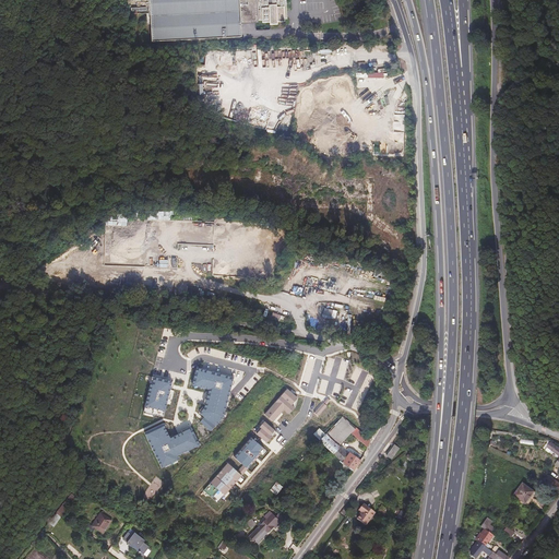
[(146,0),(150,44),(240,38),(240,31),(247,31),(247,34),(258,34),(258,37),(270,37),(270,33),(281,33),(281,30),(284,28),(282,0),(146,0)]
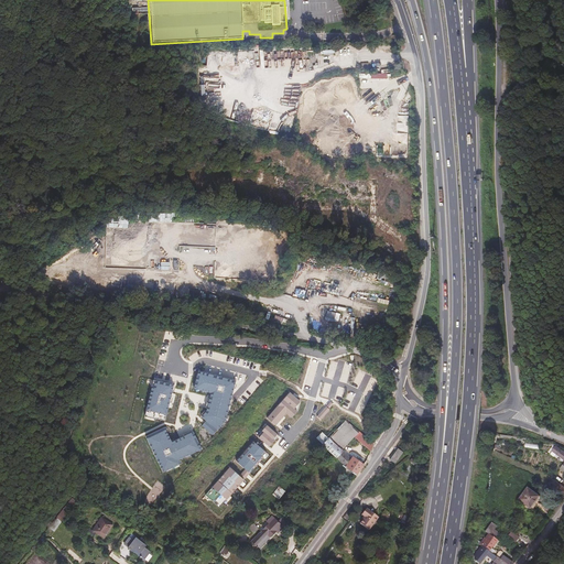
[(366,101),(376,96),(372,91),(364,97),(366,101)]
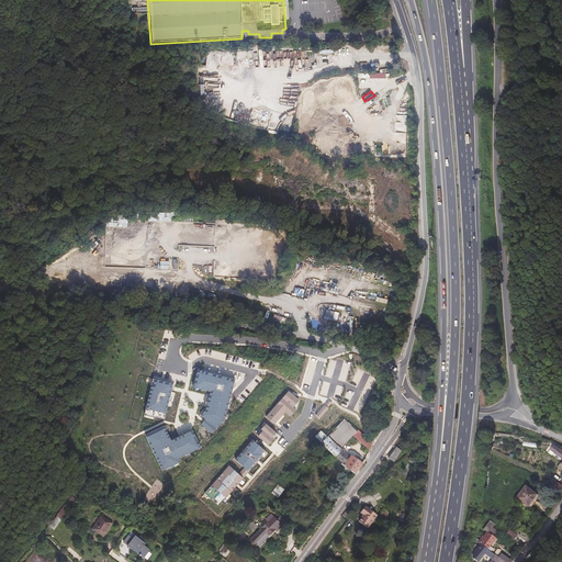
[(159,268),(171,269),(172,259),(169,259),(169,265),(160,265),(159,268)]
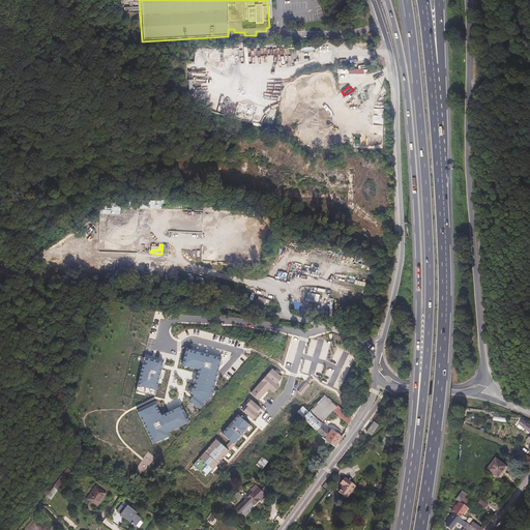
[(193,249),(190,257),(201,259),(203,252),(193,249)]
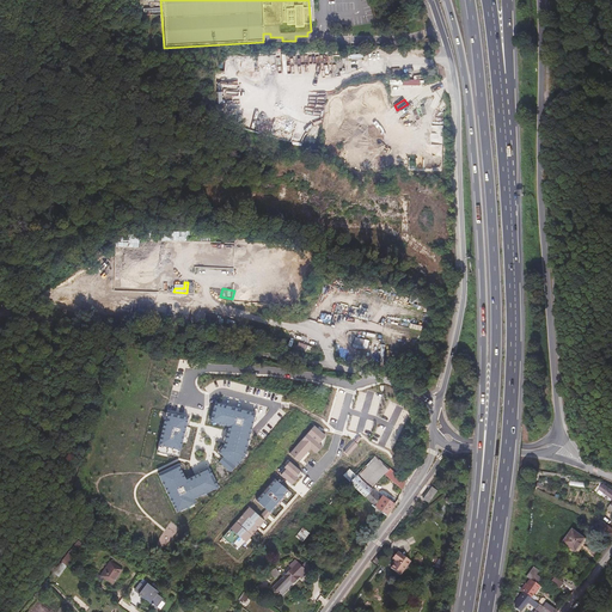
[(324,313),(322,322),(329,324),(331,314),(324,313)]
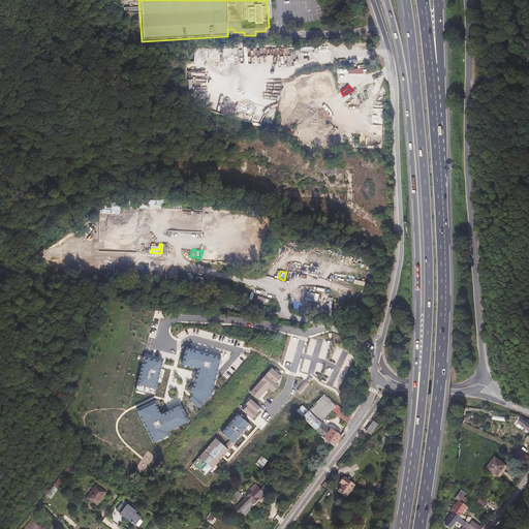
[(317,302),(319,294),(307,291),(305,299),(317,302)]
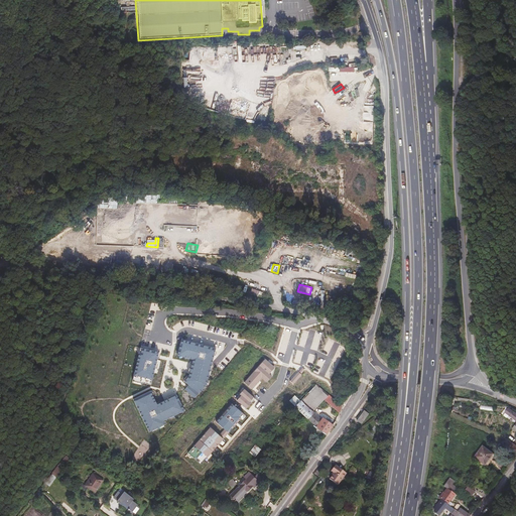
[(217,348),(181,338),(178,348),(176,357),(191,361),(187,375),(183,380),(188,385),(185,389),(196,398),(207,385),(217,348)]
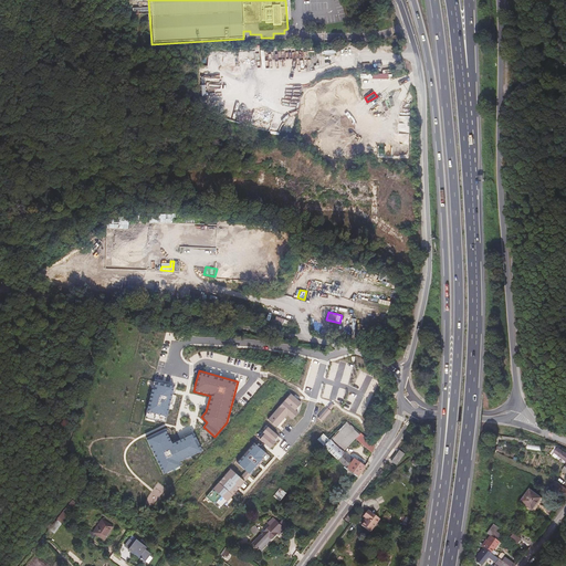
[(170,384),(156,379),(147,411),(145,420),(156,423),(157,420),(166,422),(167,417),(174,394),(176,385),(170,384)]
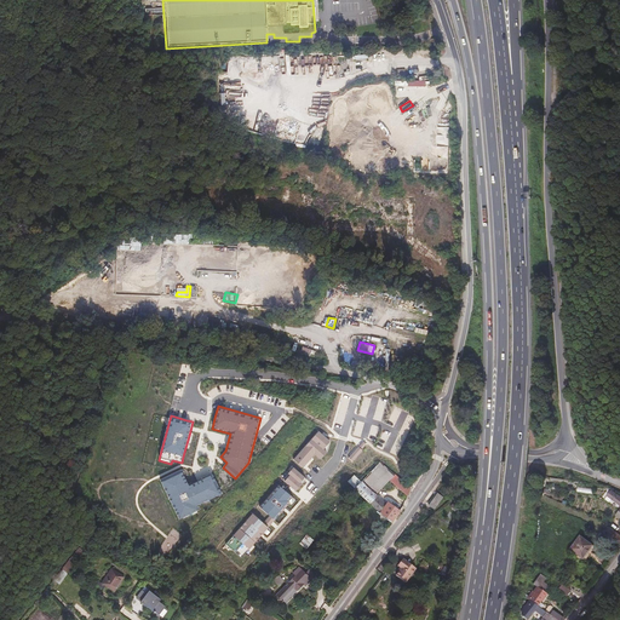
[(274,425),(268,432),(273,437),(279,430),(274,425)]
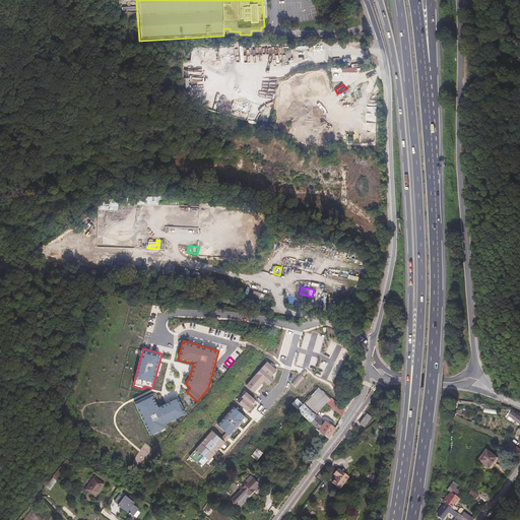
[(223,373),(229,368),(223,363),(218,369),(223,373)]
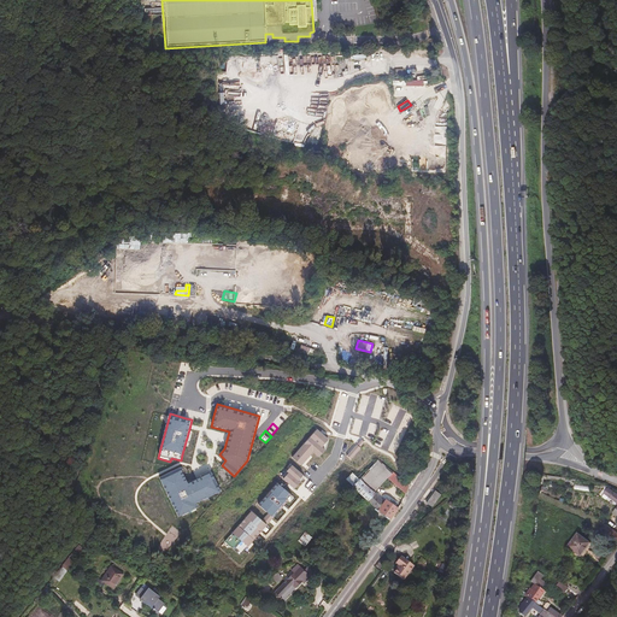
[(329,440),(317,430),(293,458),(300,464),(313,452),(319,457),(327,448),(329,440)]
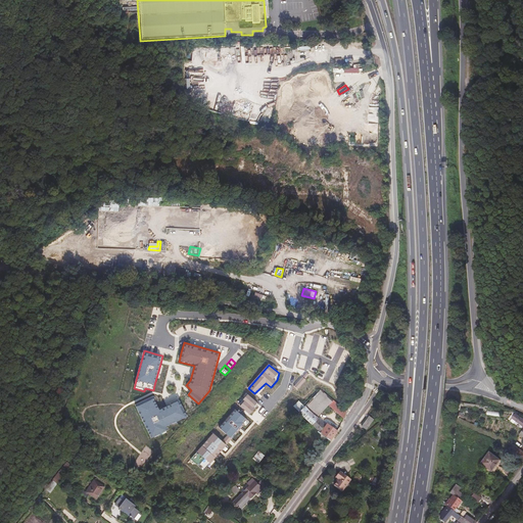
[(303,377),(302,376),(293,385),(297,389),(306,380),(305,379),(303,377)]
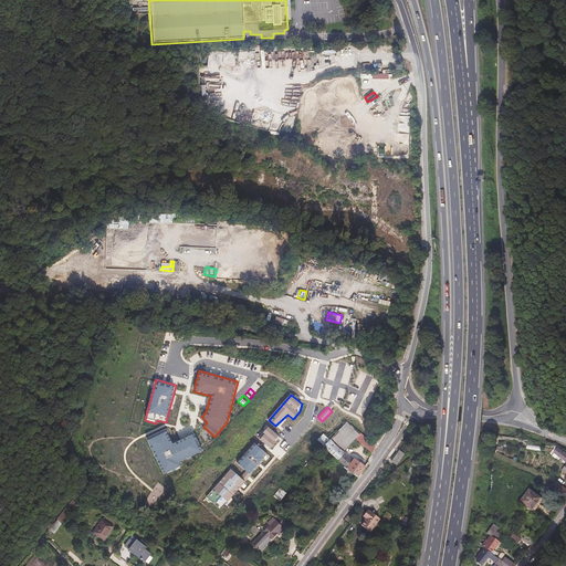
[(357,438),(362,432),(349,420),(331,439),(344,451),(357,438)]
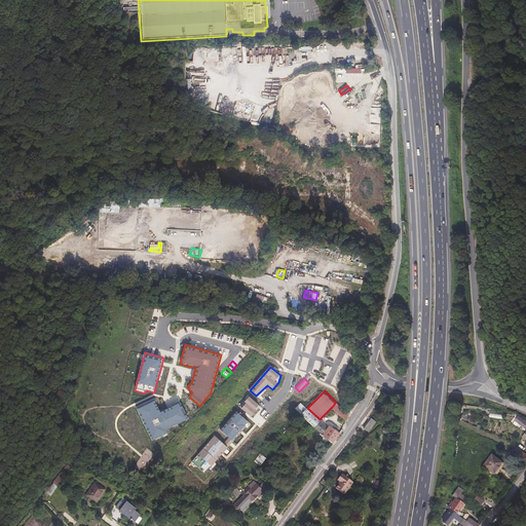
[(305,403),(310,398),(304,391),(300,397),(305,403)]
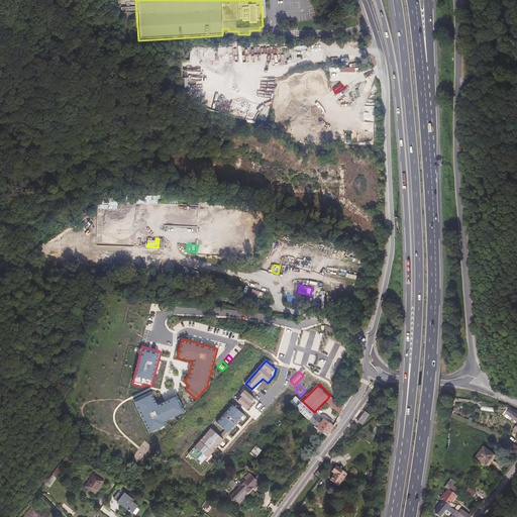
[(255,399),(244,390),(236,400),(246,409),(255,399)]
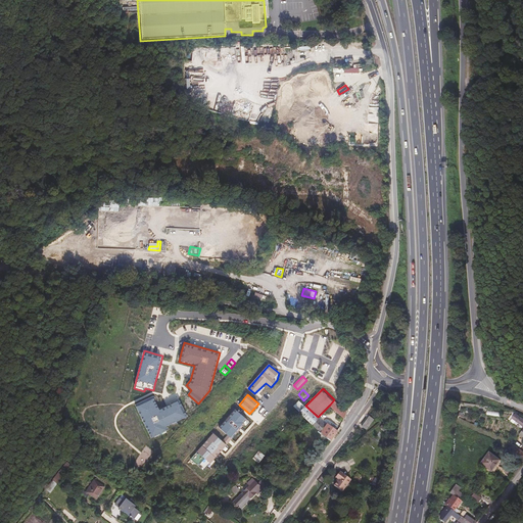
[(159,410),(153,397),(136,405),(151,438),(170,430),(167,425),(187,416),(179,400),(165,407),(159,410)]
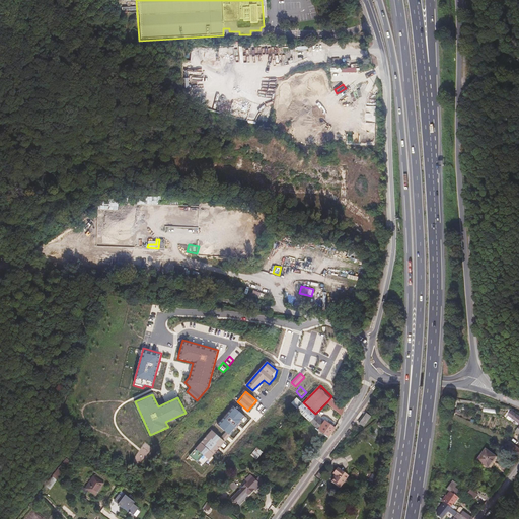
[(298,408),(303,402),(298,396),(292,402),(298,408)]
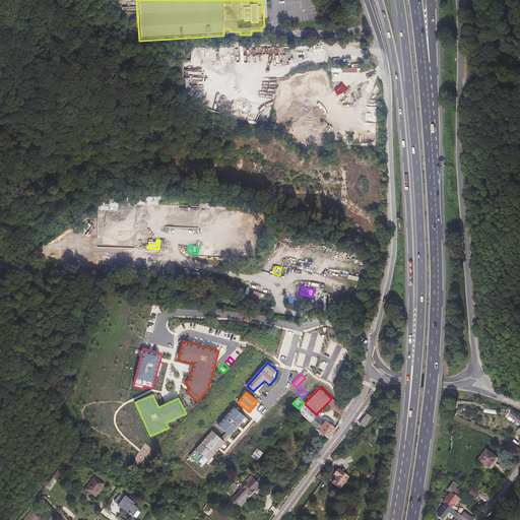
[(345,408),(340,404),(332,397),(328,402),(343,414),(345,408)]
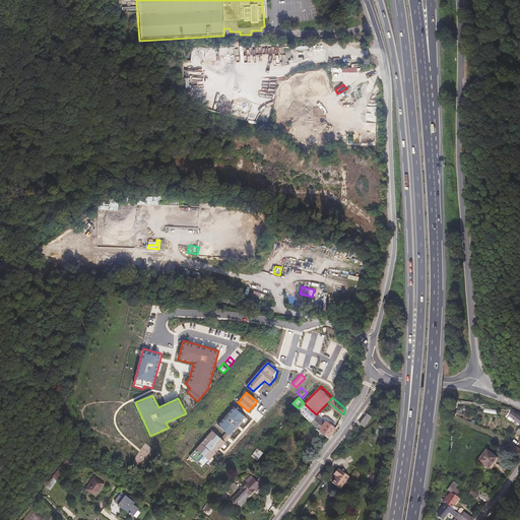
[(330,437),(338,426),(337,424),(335,426),(326,419),(324,421),(316,414),(304,403),(299,408),(320,430),(330,437)]
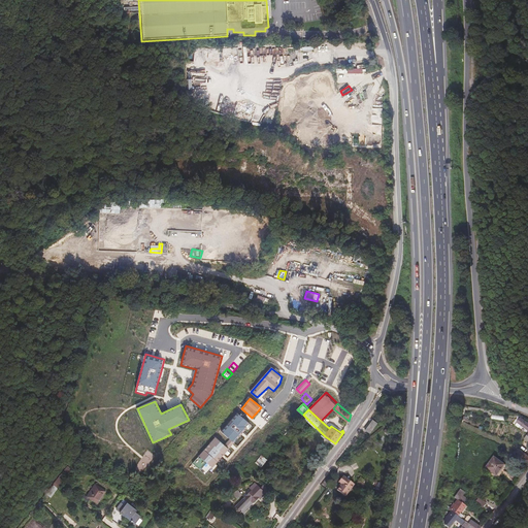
[(250,423),(238,413),(222,431),(230,438),(234,441),(250,423)]
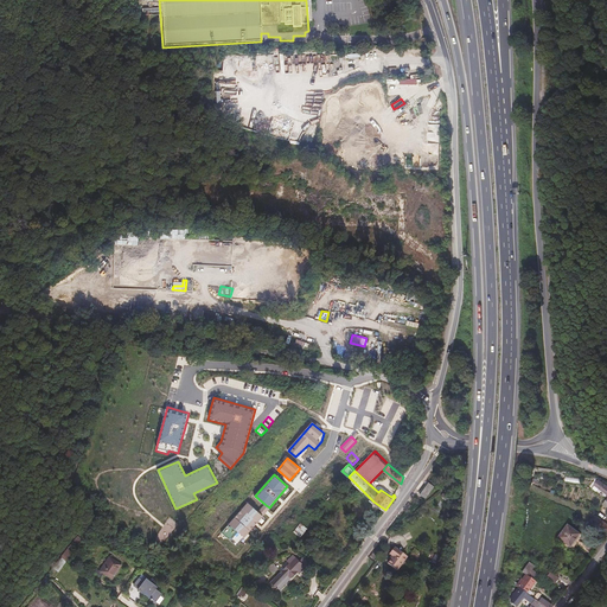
[(606,493),(606,485),(601,480),(596,486),(606,493)]
